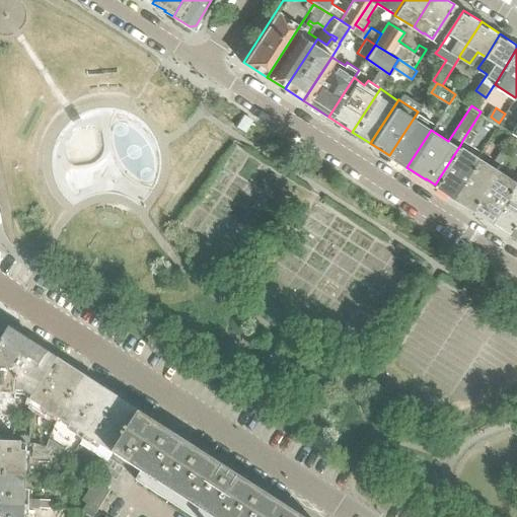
[(407,167),(431,130),(435,124),(418,112),(389,155),(407,167)]
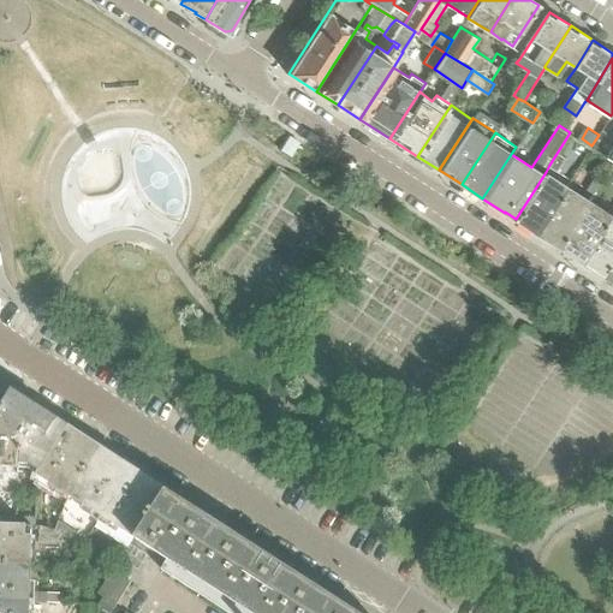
[(292,154),(302,141),(291,134),(283,148),(292,154)]
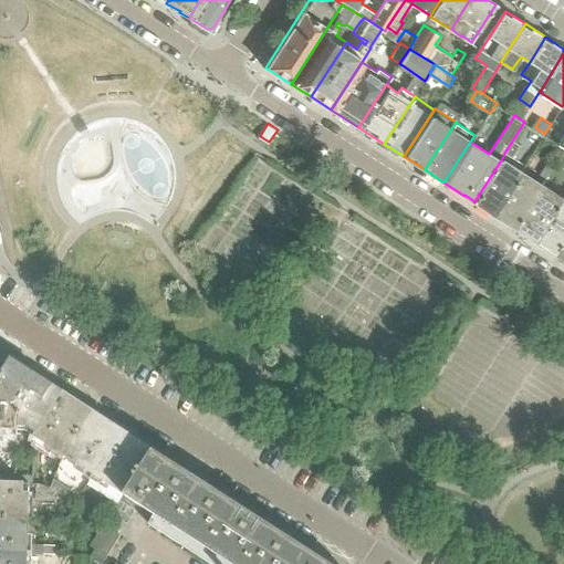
[(554,139),(561,131),(552,124),(545,133),(554,139)]
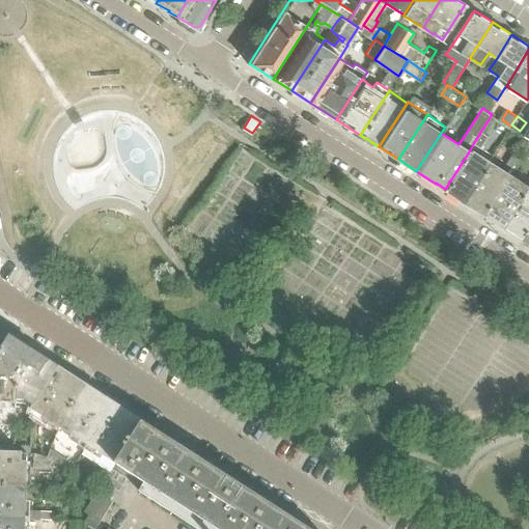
[(481,131),(474,142),(481,146),(488,135),(481,131)]
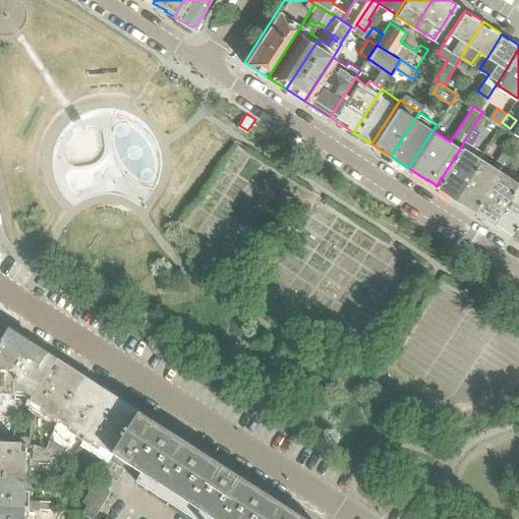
[(454,197),(479,157),(462,146),(437,185),(436,185),(450,194),(450,195),(454,197)]
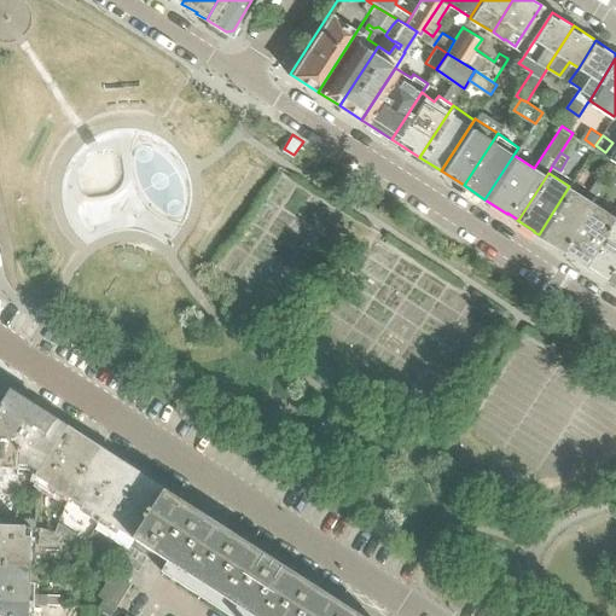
[(597,192),(605,180),(598,176),(591,189),(597,192)]
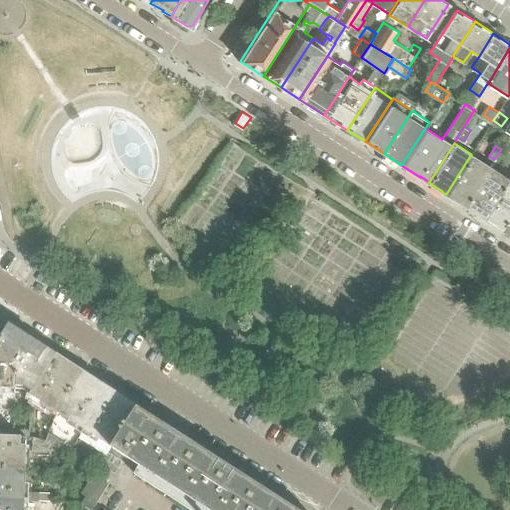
[(478,215),(483,218),(509,177),(500,172),(509,157),(509,153),(501,148),(501,149),(494,159),(490,165),(464,205),(478,214),(478,215)]
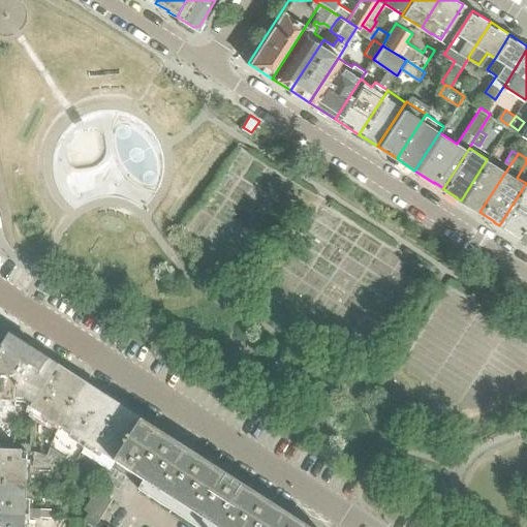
[(479,212),(506,171),(501,168),(487,159),(461,200),(466,204),(479,212)]
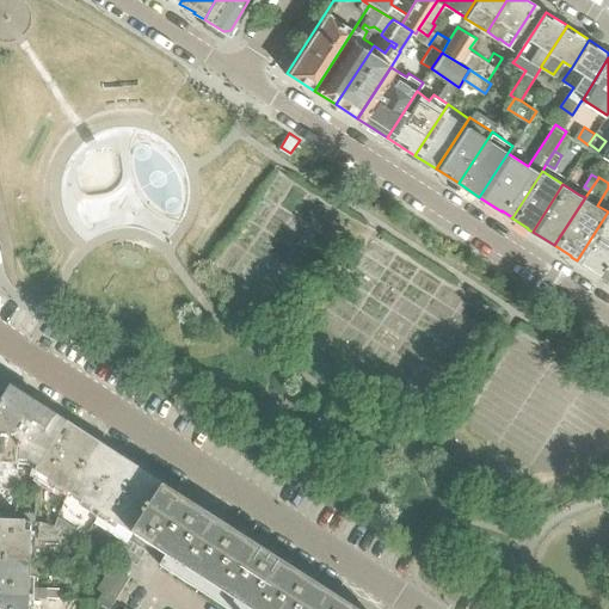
[(597,274),(608,254),(608,211),(577,260),(582,263),(597,274)]
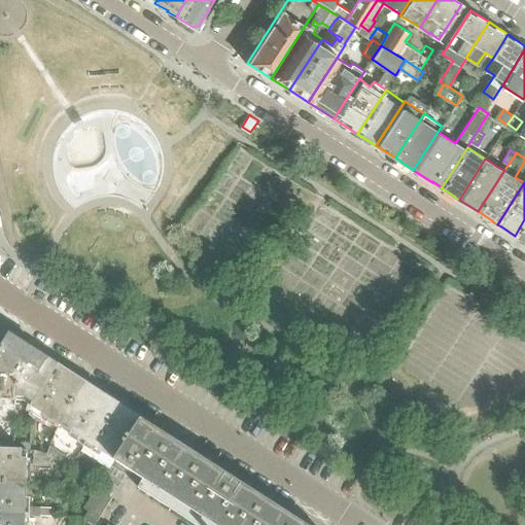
[(524,219),(515,236),(524,242),(524,219)]
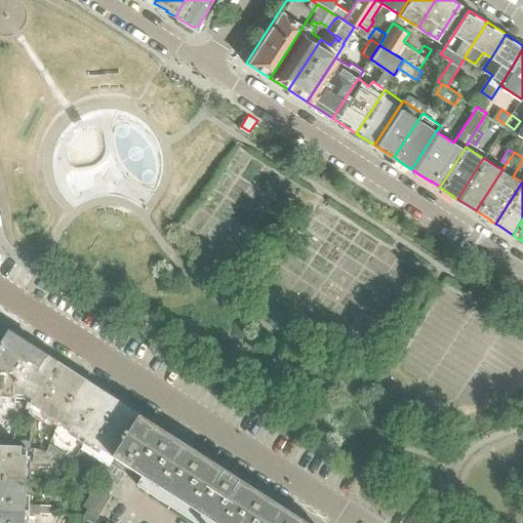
[(34,403),(59,420),(86,380),(58,363),(12,333),(11,334),(5,334),(2,338),(1,338),(0,338),(0,346),(17,378),(18,401),(34,401),(34,403)]
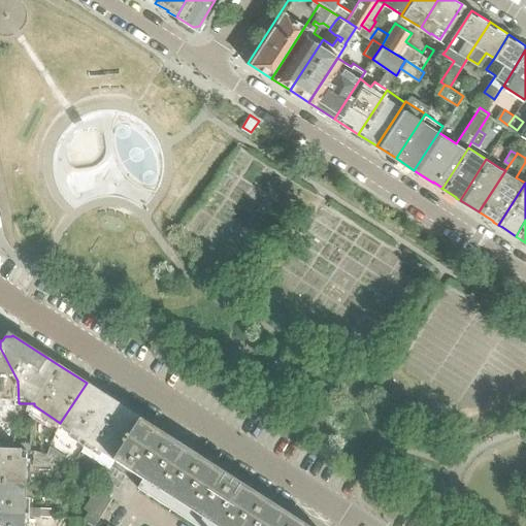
[(0,403),(19,404),(19,403),(18,381),(0,348),(0,403)]
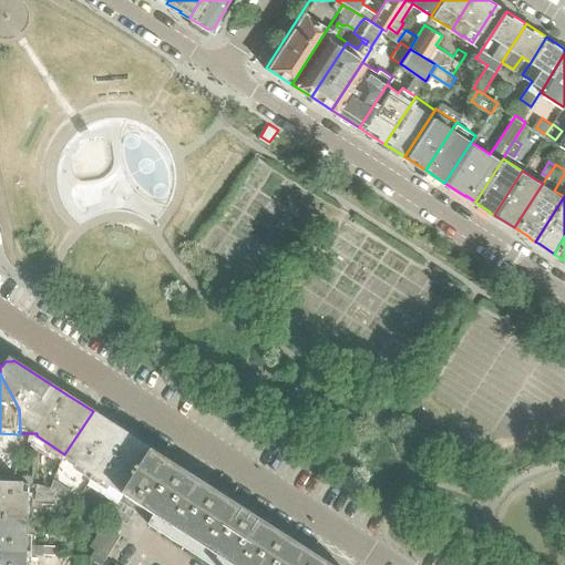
[(93,411),(64,454),(95,474),(90,483),(120,503),(125,494),(154,450),(124,431),(93,411)]
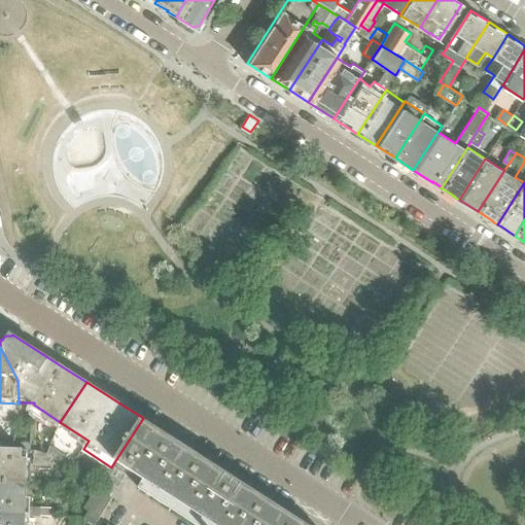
[(439,422),(447,411),(432,401),(425,413),(439,422)]
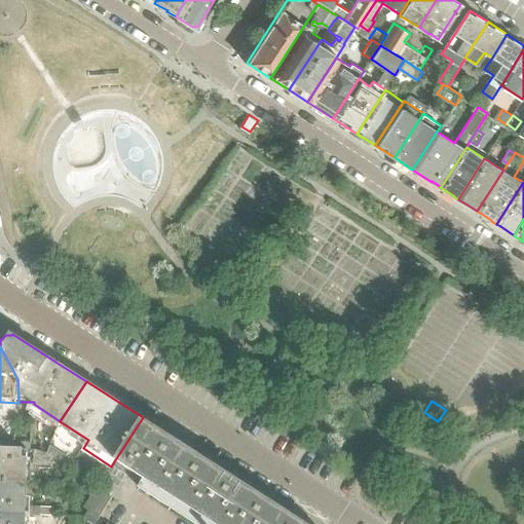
[(0,402),(0,439),(1,420),(2,404),(19,404),(19,403),(0,402)]
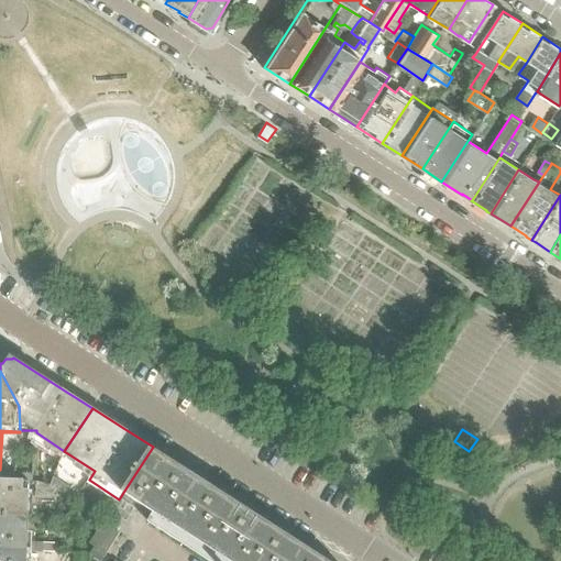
[(325,560),(220,494),(220,493),(183,469),(168,460),(142,501),(156,509),(157,510),(152,520),(216,560),(325,560)]
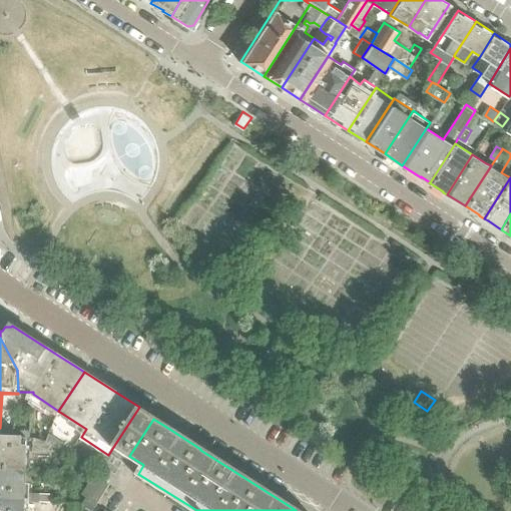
[(29,436),(31,436),(32,429),(17,428),(16,436),(29,436)]
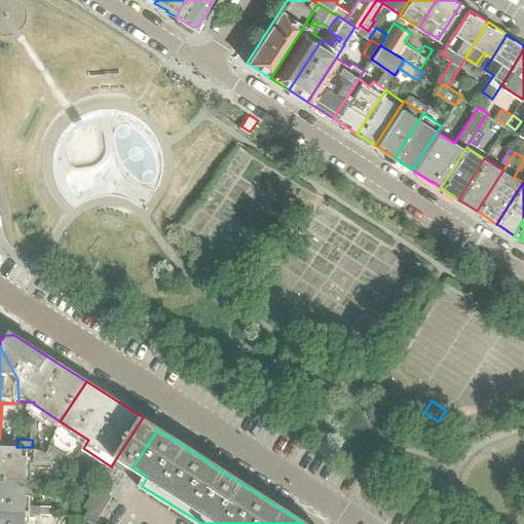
[(49,451),(54,455),(71,468),(77,459),(52,443),(49,451)]
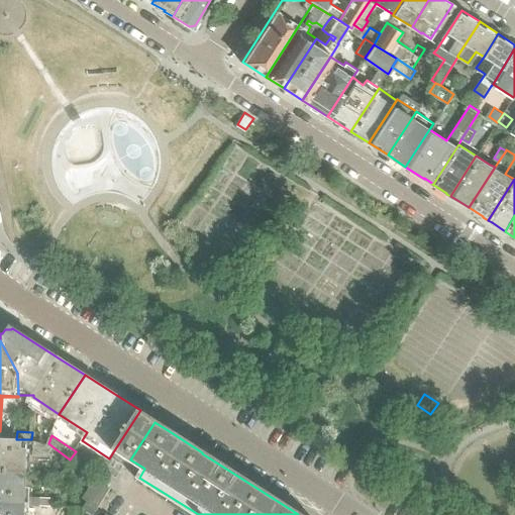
[(0,503),(27,504),(28,473),(29,439),(16,439),(0,437),(0,503)]
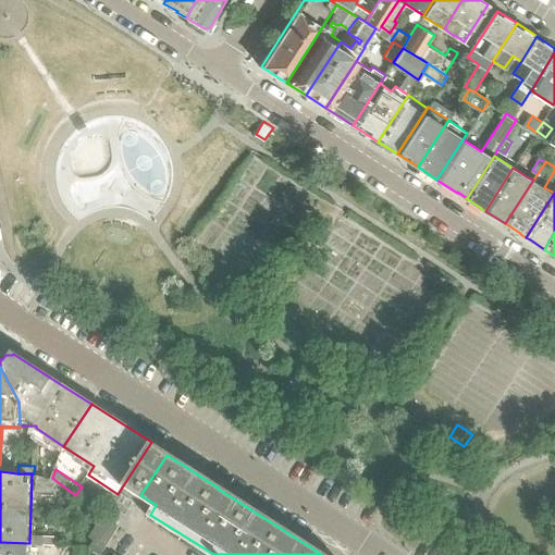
[(38,478),(37,490),(53,491),(58,482),(52,478),(38,473),(38,478)]
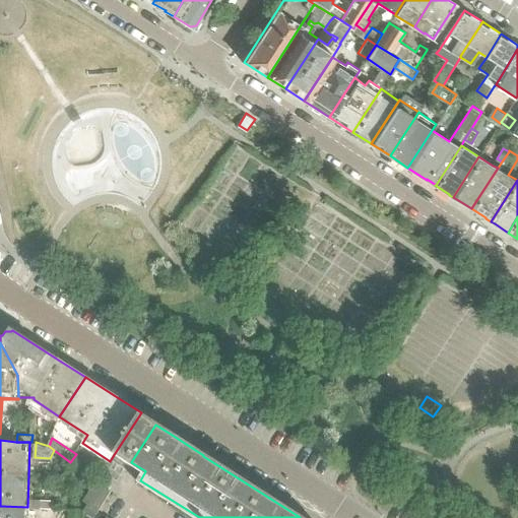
[(91,490),(98,480),(100,477),(88,470),(80,482),(91,490)]
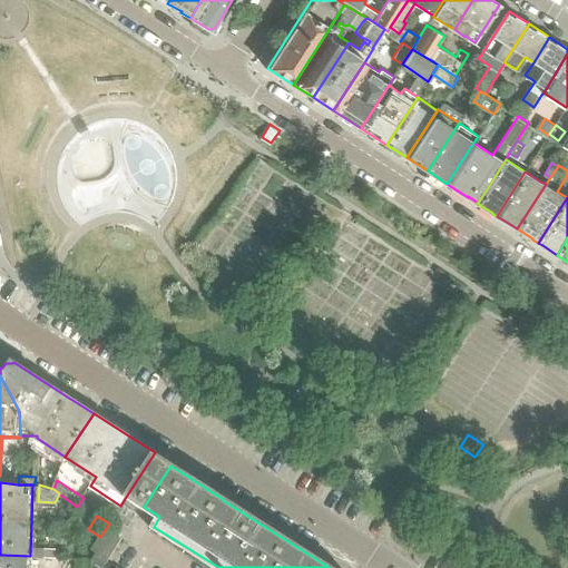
[(110,558),(124,538),(107,527),(100,537),(94,548),(110,558)]
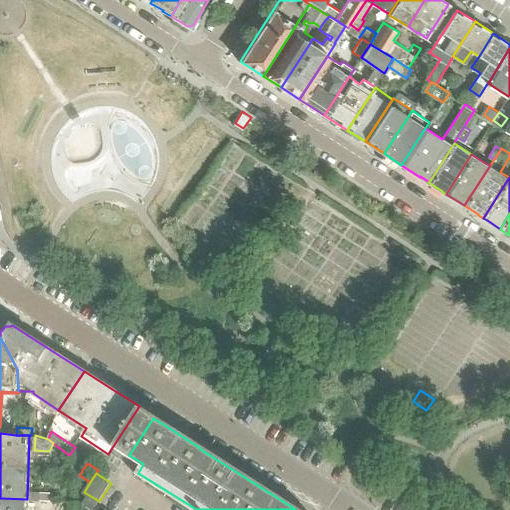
[(52,500),(53,492),(31,491),(31,499),(52,500)]
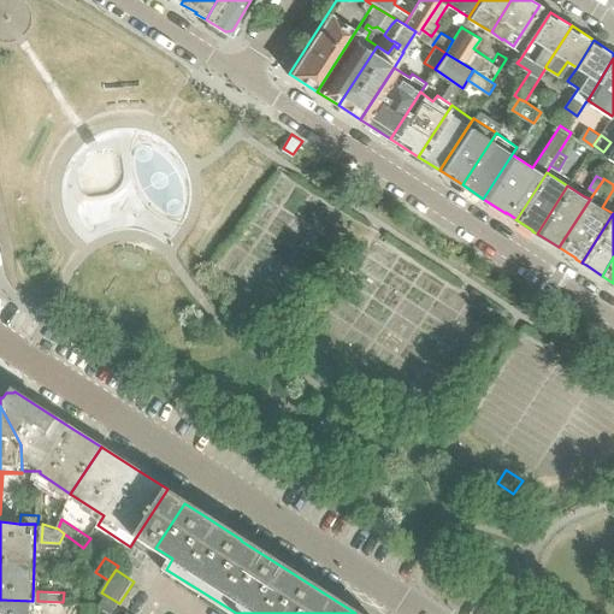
[(112,613),(119,606),(106,597),(101,606),(112,613)]
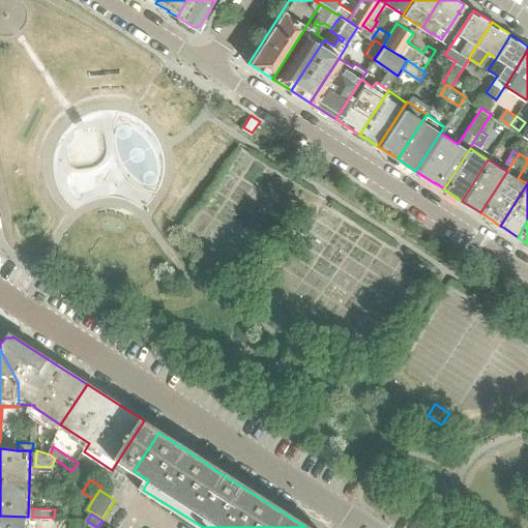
[(28,527),(28,517),(0,516),(0,527),(28,527)]
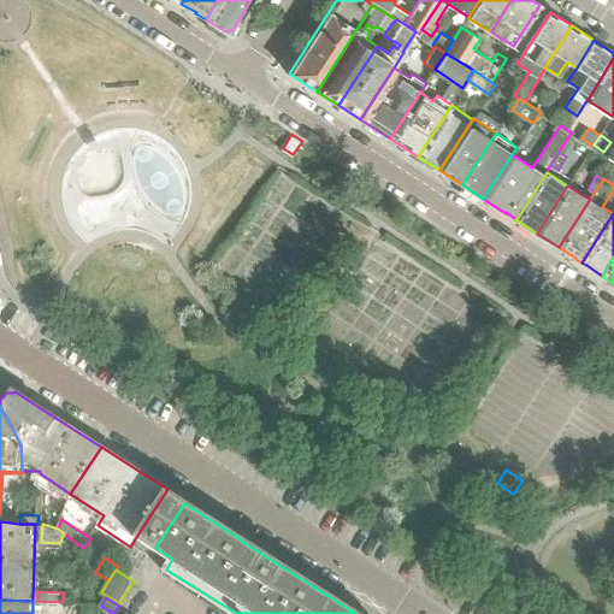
[(99,613),(101,603),(84,602),(83,613),(99,613)]
